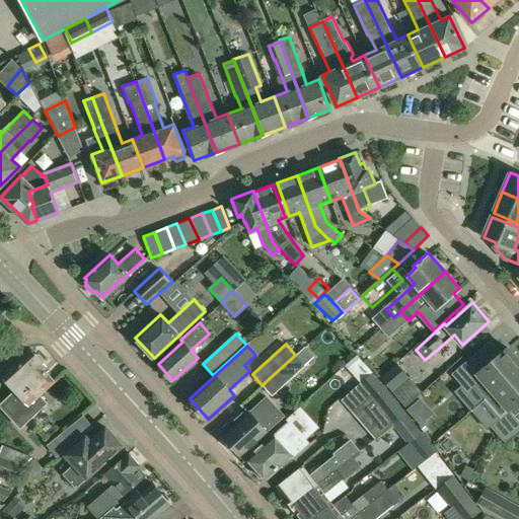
[(303,348),(295,355),(296,355),(296,356),(305,365),(312,358),(303,348)]
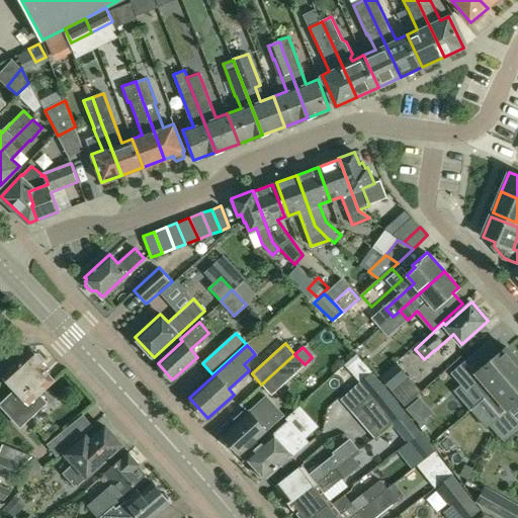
[(472,353),(452,370),(464,384),(455,392),(471,410),(485,399),(517,370),(517,361),(507,348),(485,367),(472,353)]
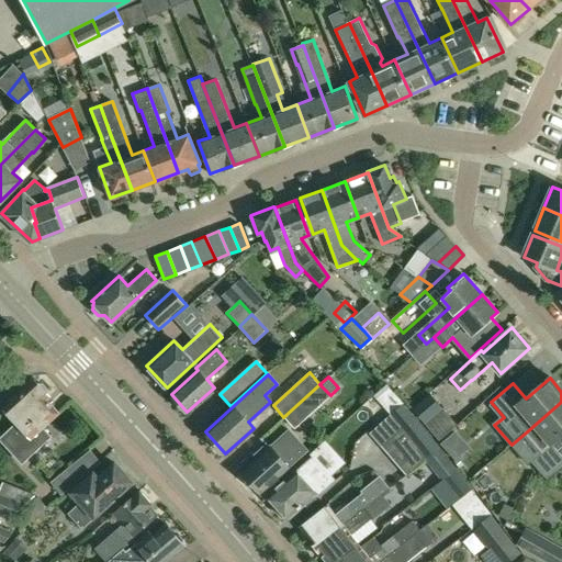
[(17,422),(0,437),(0,439),(22,463),(53,436),(44,427),(59,413),(46,400),(49,396),(35,381),(6,409),(17,422)]
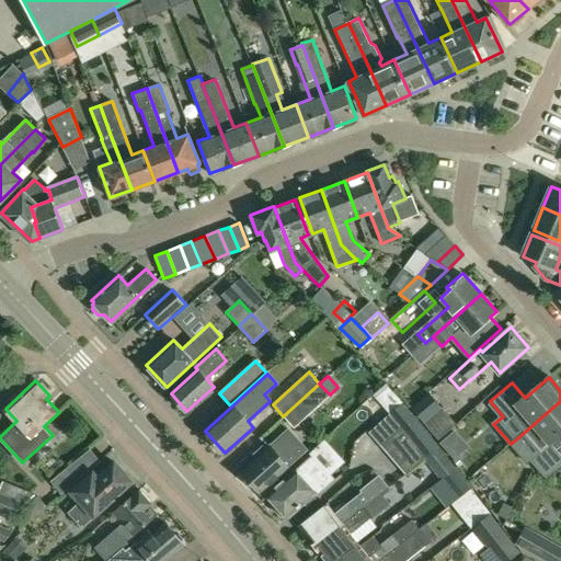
[(295,428),(325,400),(315,389),(320,385),(320,384),(319,384),(283,416),(295,428)]
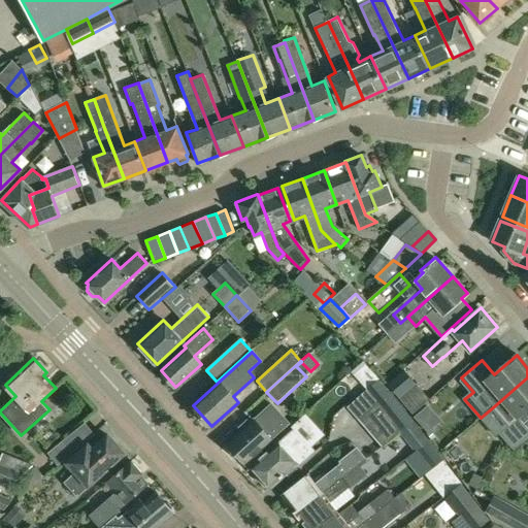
[(527,377),(494,406),(510,425),(500,434),(512,448),(527,432),(527,429),(519,419),(527,409),(527,377)]
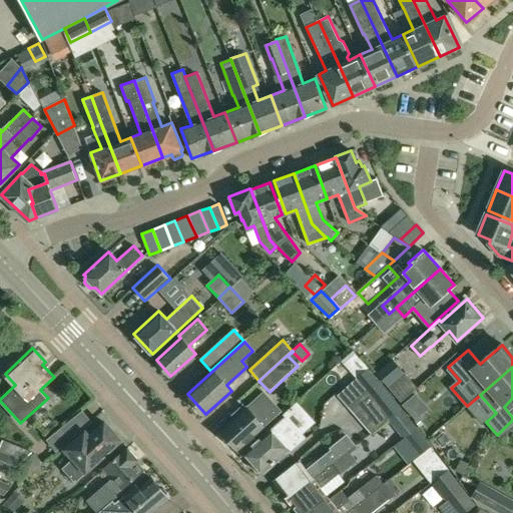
[(381,383),(369,369),(338,396),(350,410),(381,383)]
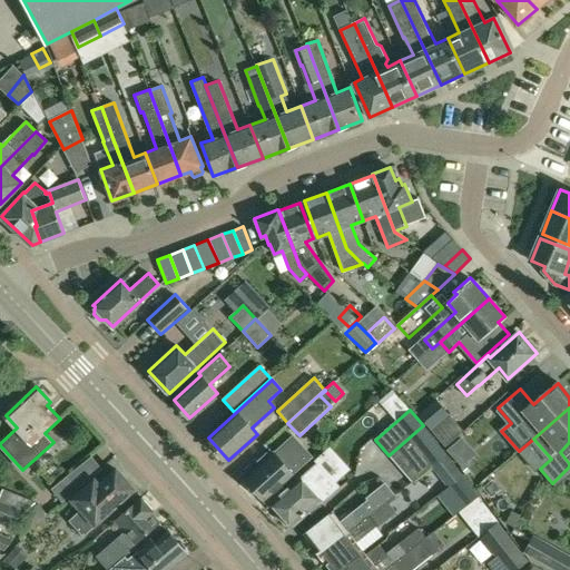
[(446,448),(464,431),(450,413),(431,429),(446,448)]
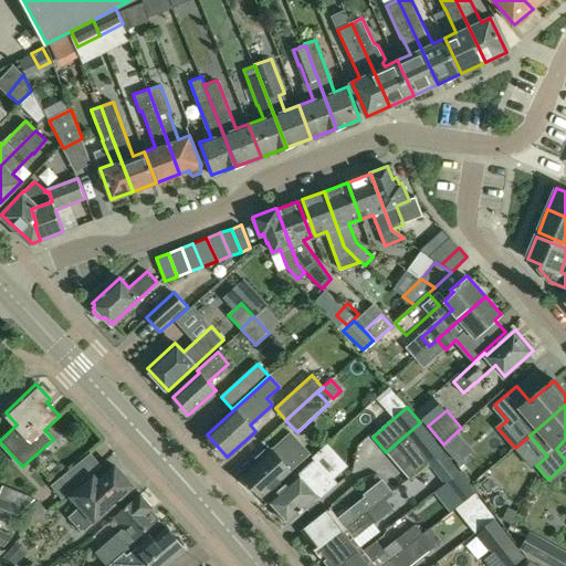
[(386,452),(410,480),(429,464),(431,462),(429,461),(443,450),(420,422),(386,452)]
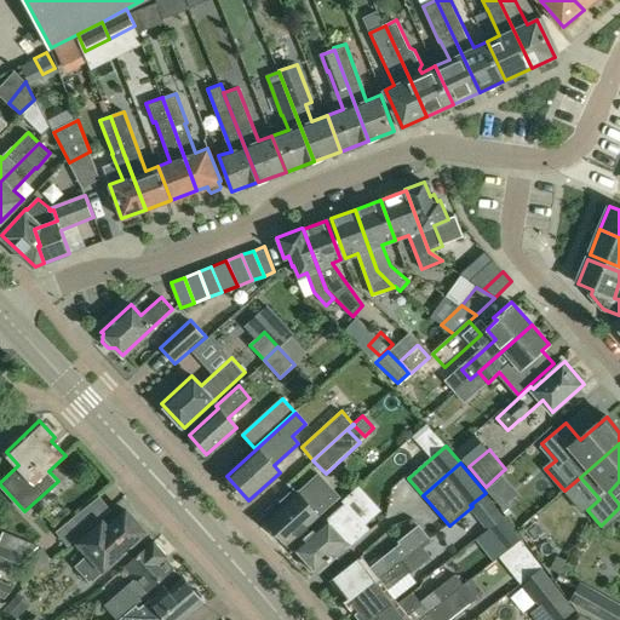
[(285,505),(267,521),(288,544),(339,498),(328,484),(319,475),(298,493),(294,497),(292,494),(282,503),(285,505)]
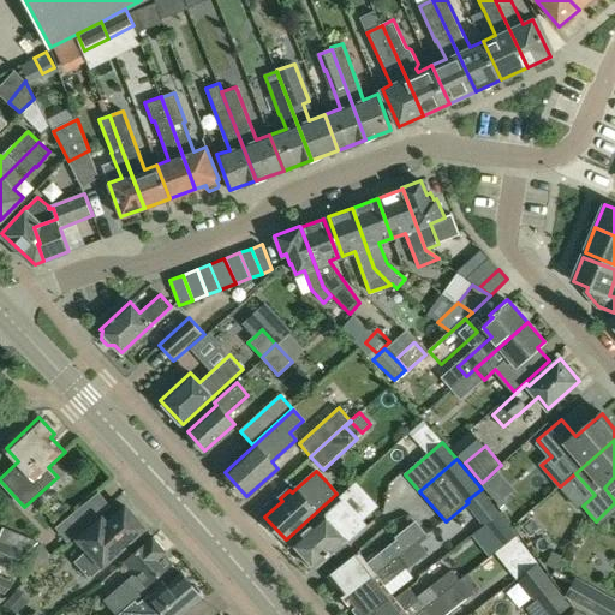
[(513,473),(496,483),(507,502),(524,493),(513,473)]
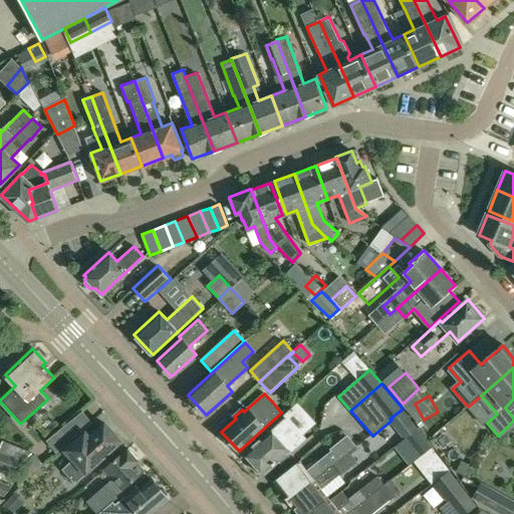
[(390,422),(405,441),(407,439),(419,430),(403,409),(390,419),(392,420),(390,422)]
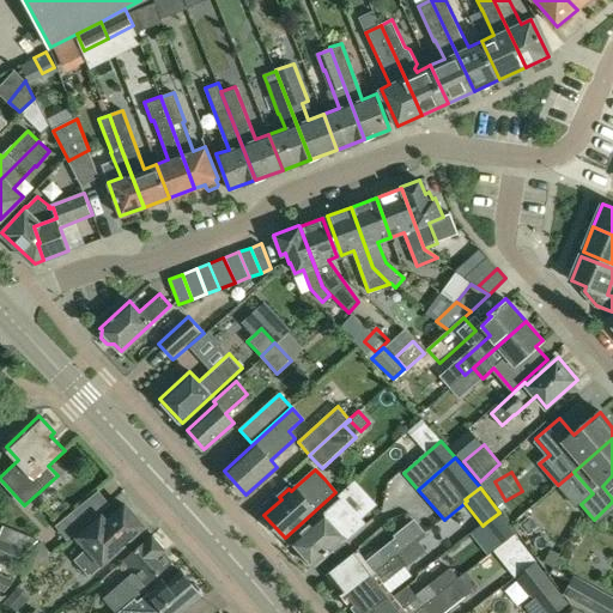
[(341,496),(292,540),(295,542),(302,551),(302,557),(308,563),(313,563),(315,565),(333,550),(335,554),(346,544),(343,540),(345,538),(364,522),(353,510),(341,496)]
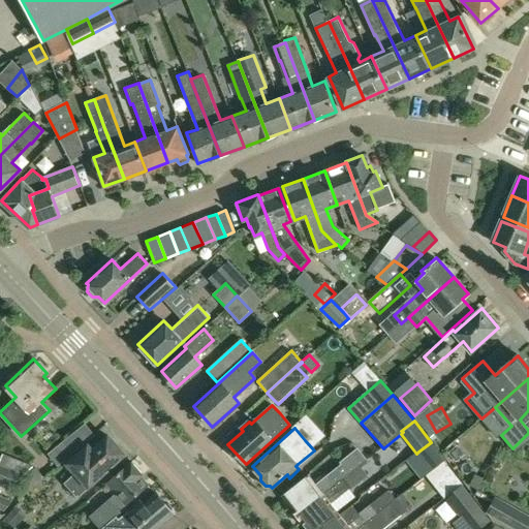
[(89,488),(126,455),(109,436),(93,449),(89,444),(67,464),(76,473),(65,484),(78,497),(89,488)]
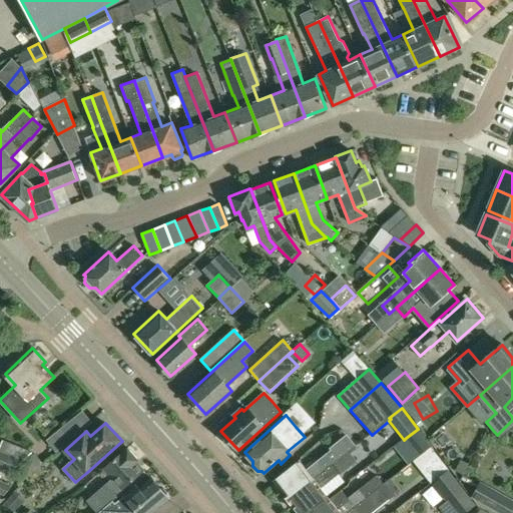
[(56,452),(73,437),(64,426),(47,440),(56,452)]
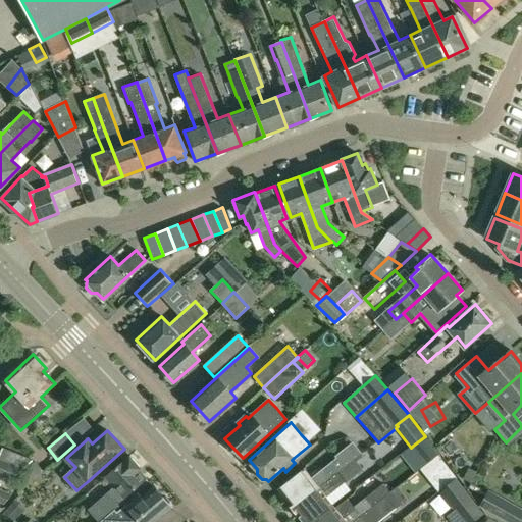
[(413,446),(426,464),(438,455),(425,436),(413,446)]
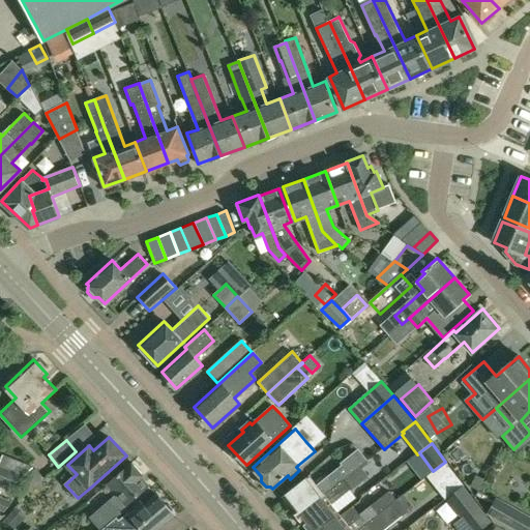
[(284,497),(297,514),(360,466),(367,460),(358,448),(341,463),(342,465),(316,486),(310,477),(284,497)]
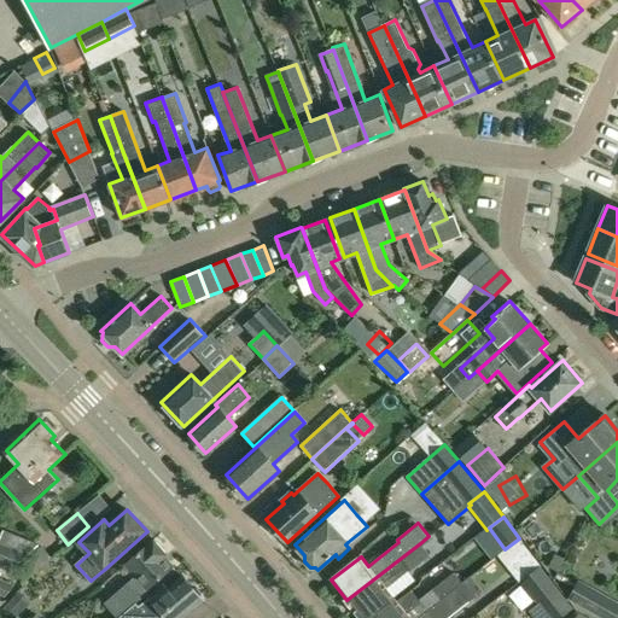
[(535,536),(553,549),(561,540),(543,526),(535,536)]
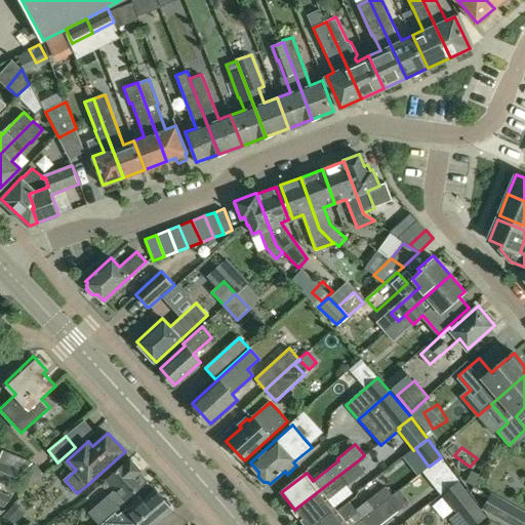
[(347,485),(364,472),(359,465),(366,458),(364,455),(357,461),(294,510),(306,524),(311,524),(333,508),(327,498),(346,484),(347,485)]
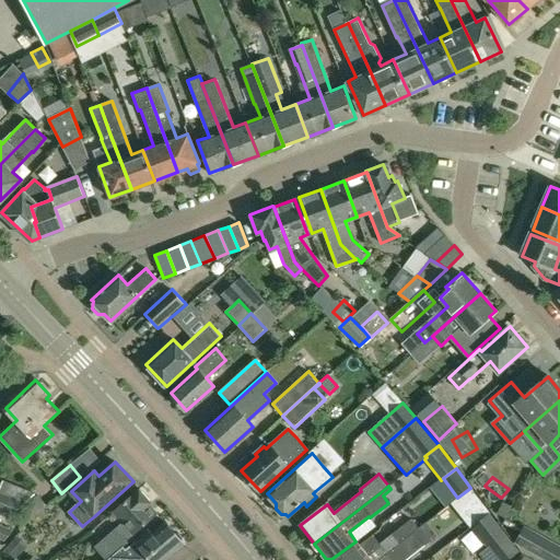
[(139,490),(114,511),(124,522),(95,547),(105,559),(107,559),(160,514),(151,504),(153,503),(142,490),(140,491),(139,490)]
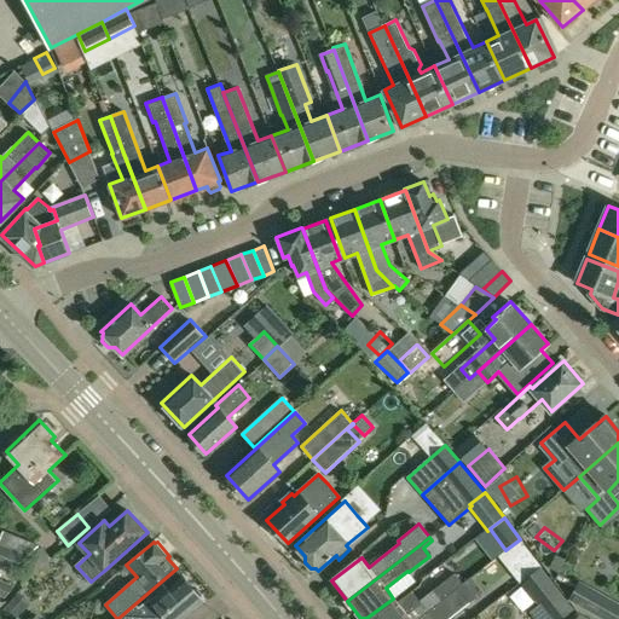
[(0,562),(13,568),(28,556),(0,544),(0,562)]
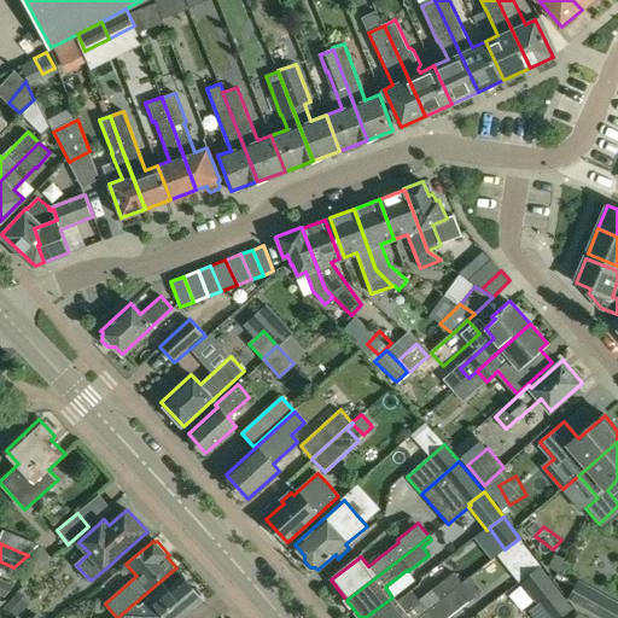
[(30,578),(53,559),(42,546),(19,565),(30,578)]
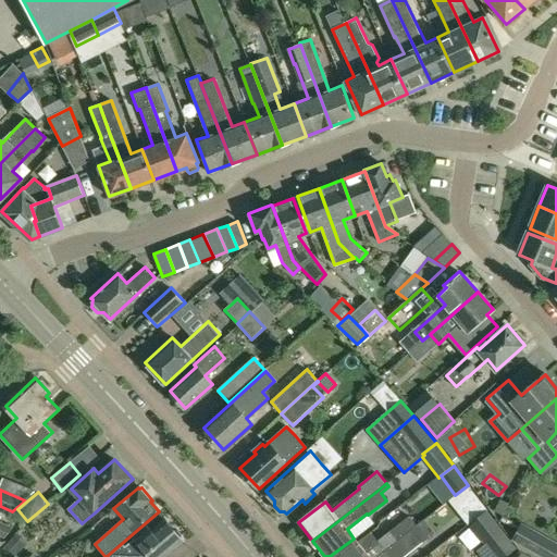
[(507,504),(499,499),(494,511),(502,515),(507,504)]
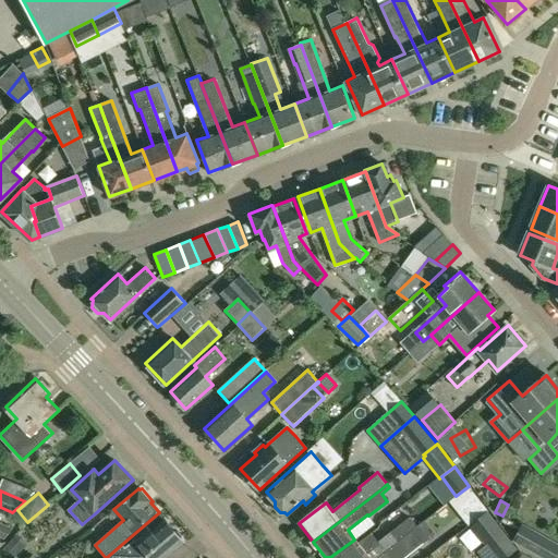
[(507,557),(519,550),(487,509),(480,516),(481,517),(470,525),(495,557),(507,557)]
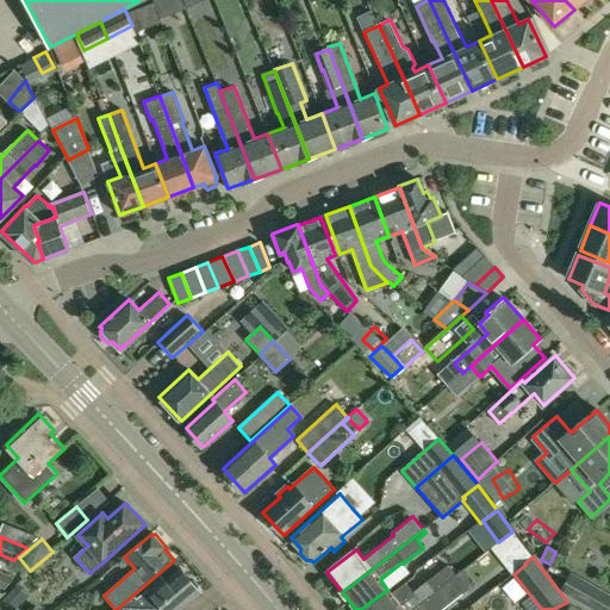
[(368,609),(412,609),(466,570),(465,568),(456,576),(448,565),(427,583),(425,582),(412,592),(405,583),(368,609)]
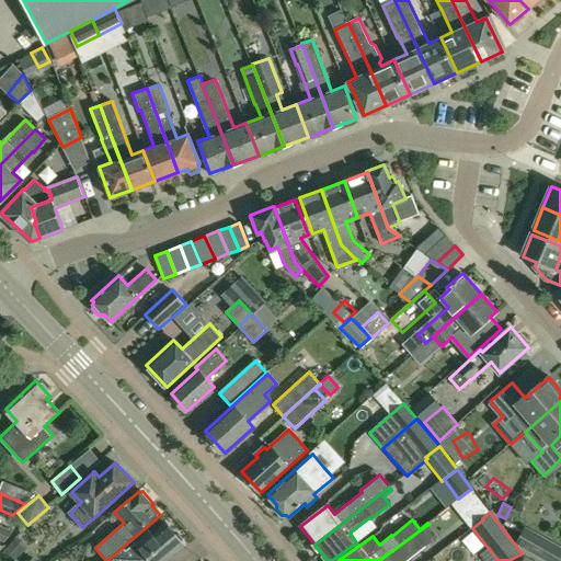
[(167,560),(185,546),(167,523),(153,534),(150,530),(127,550),(124,548),(137,537),(107,560),(167,560)]
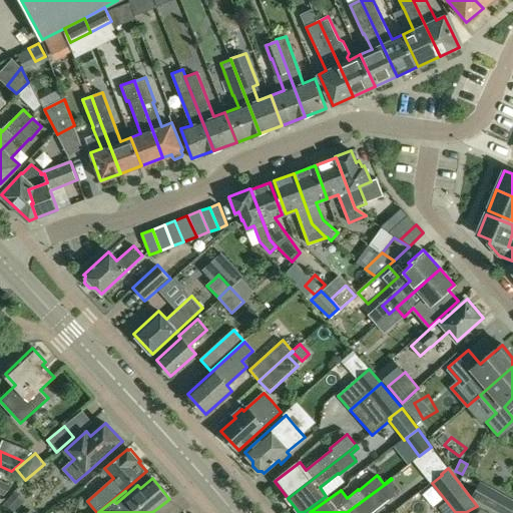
[(373,512),(401,491),(392,479),(347,512),(373,512)]
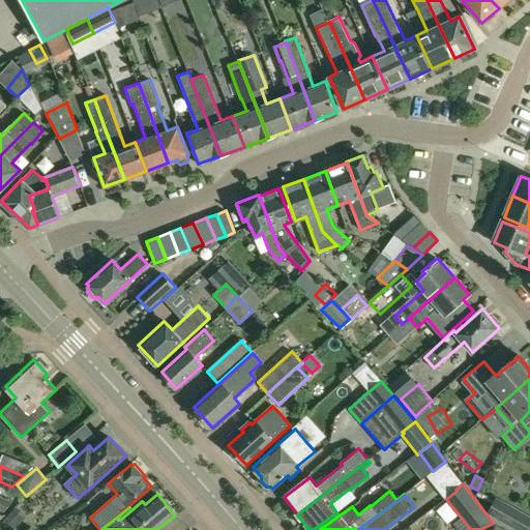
[(0,509),(4,511),(11,502),(0,497),(0,519),(4,514),(0,512),(0,509)]
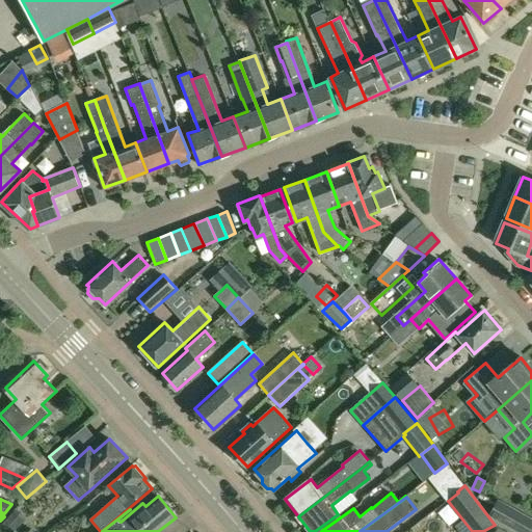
[(489,515),(517,531),(531,531),(531,522),(497,502),(489,515)]
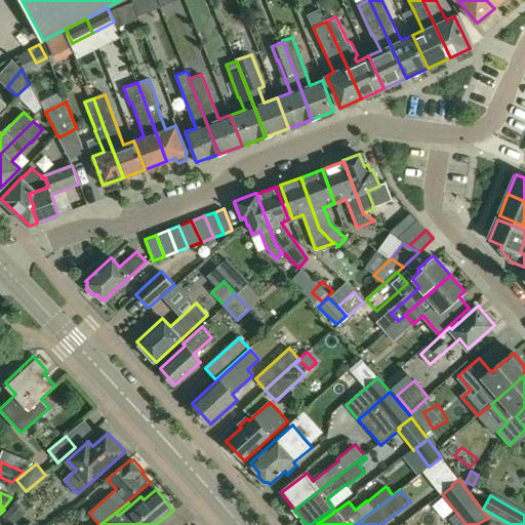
[(12,524),(16,521),(7,512),(0,518),(0,521),(3,524),(12,524)]
